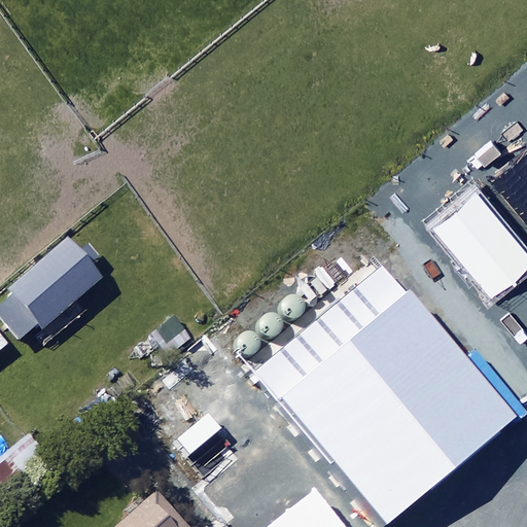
[(526,150),(490,183),(526,225),(526,150)]
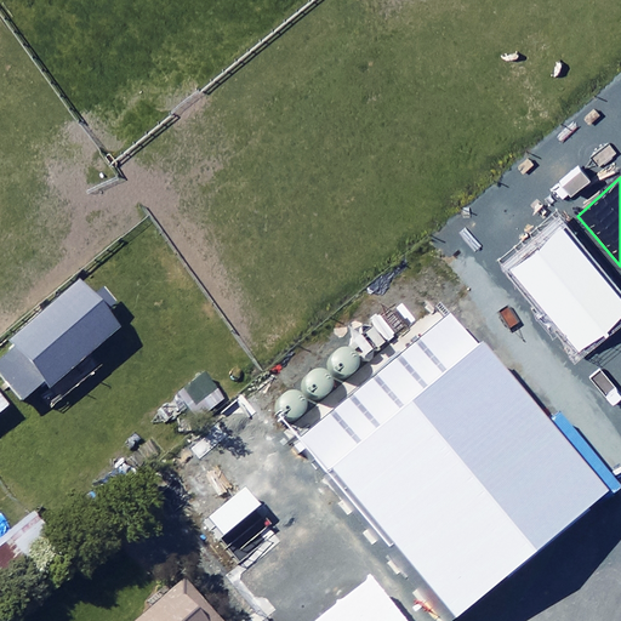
[(620,295),(563,224),(505,273),(577,363),(620,326),(620,295)]
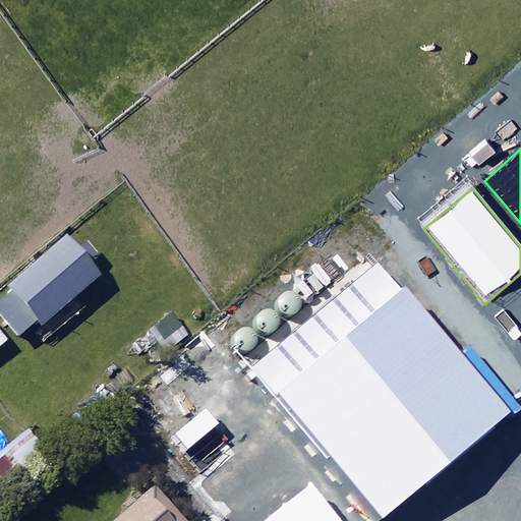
[(103,273),(67,232),(7,284),(13,292),(0,303),(0,308),(19,331),(38,314),(45,324),(103,273)]
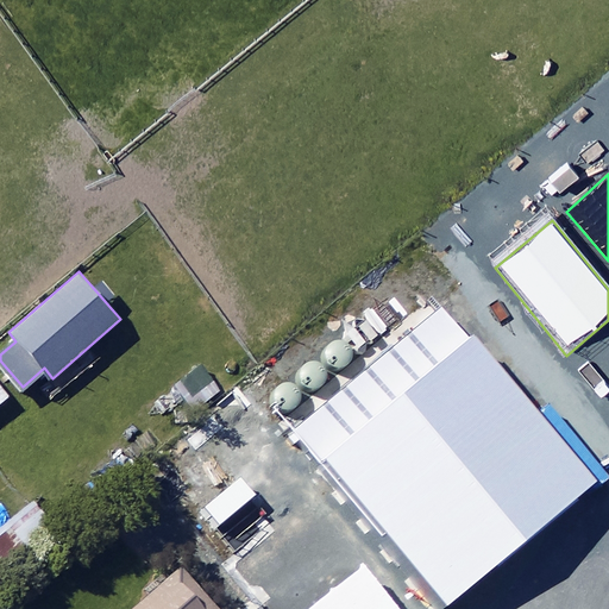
[(290,429),(439,604),(591,477),(443,302),(290,429)]
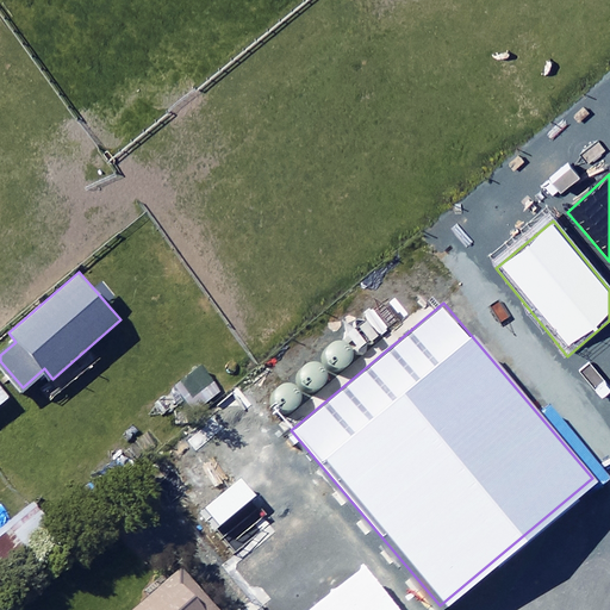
[(327,369),(324,366),(319,363),(315,362),(310,362),(305,365),(302,368),(299,373),(299,378),(300,383),(303,387),(307,390),(311,391),(316,391),(321,390),(324,387),(328,384),(329,379),(329,374),(327,369)]
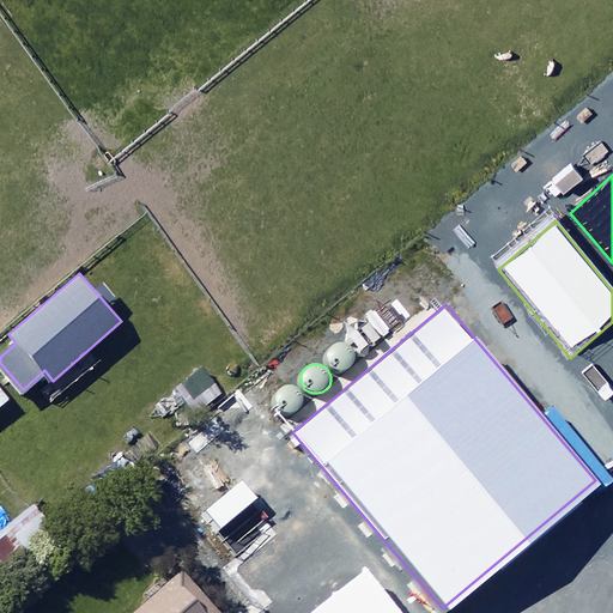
[(222,399),(196,368),(156,401),(181,431),(222,399)]
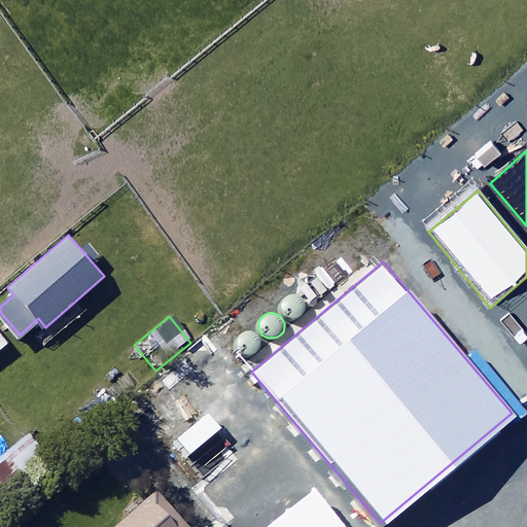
[(208,412),(176,438),(189,454),(221,427),(208,412)]
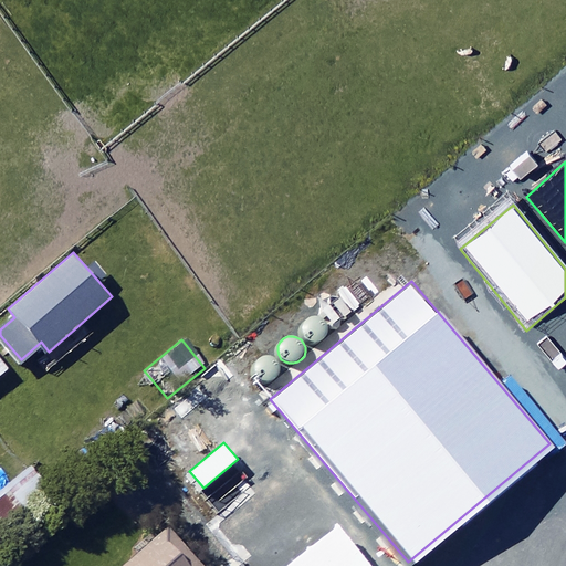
[(205,565),(169,526),(123,565),(205,565)]
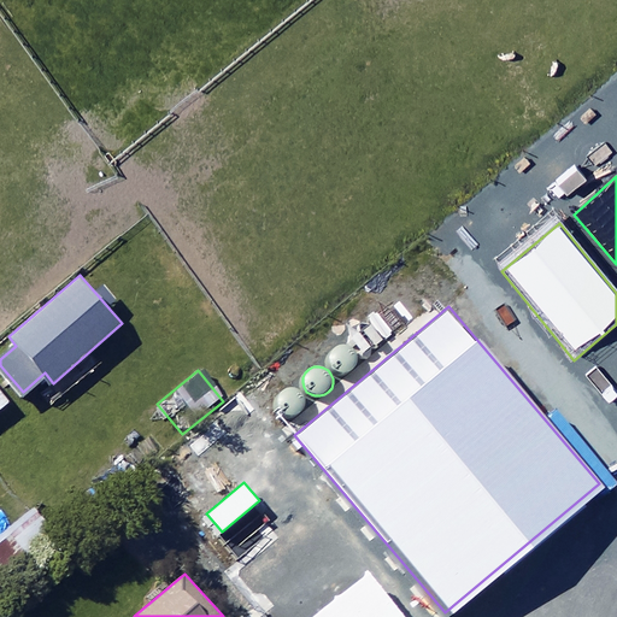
[(313,616),(403,616),(369,574),(313,616)]
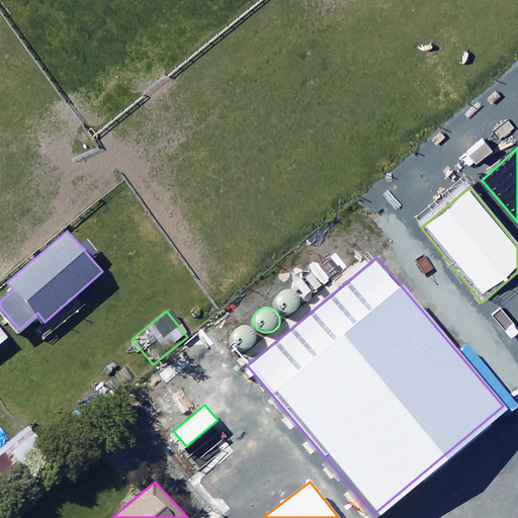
All buildings are outlined.
